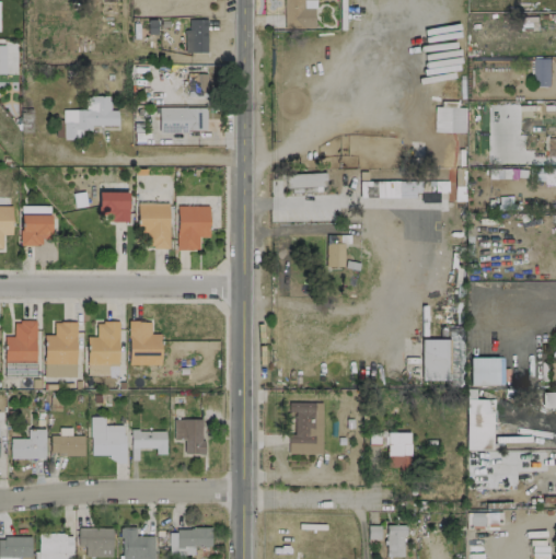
[(317,9),(307,9),(307,0),(287,0),(287,28),(317,28),(317,9)]
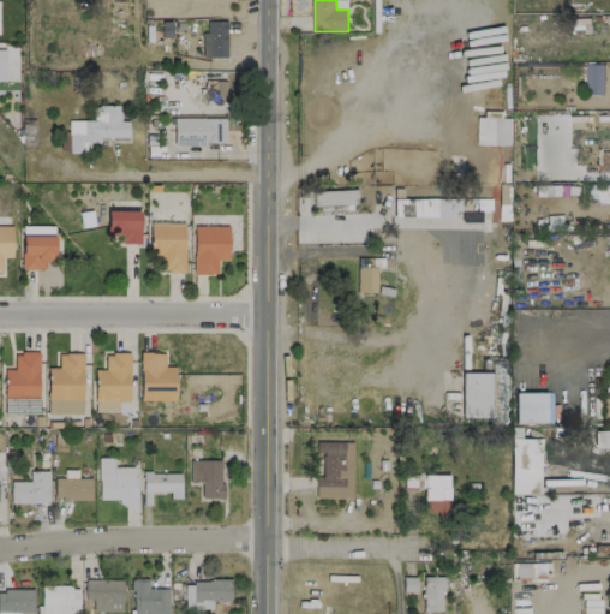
[(231,58),(231,23),(211,23),(211,33),(207,33),(207,58),(231,58)]
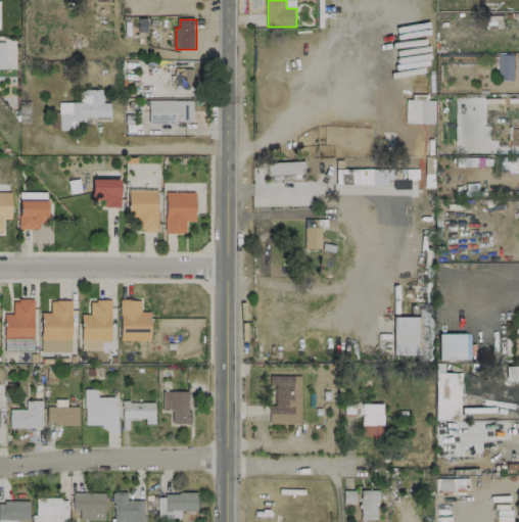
[(517,55),(502,55),(502,82),(517,82),(517,55)]
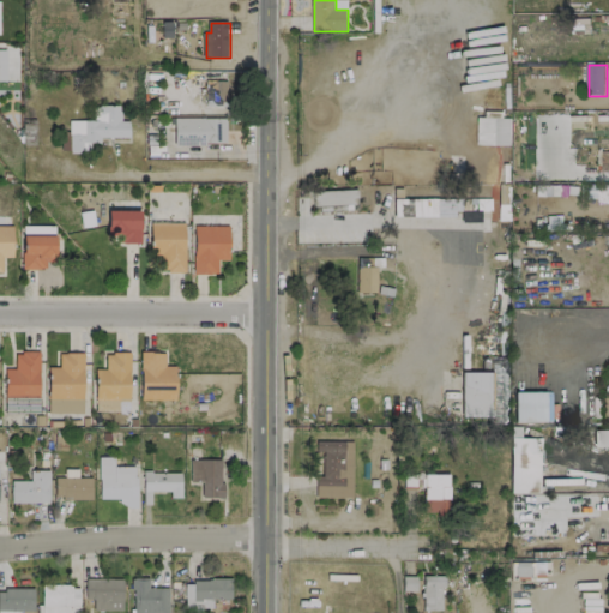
[(210,102),(230,102),(230,80),(209,82),(210,102)]
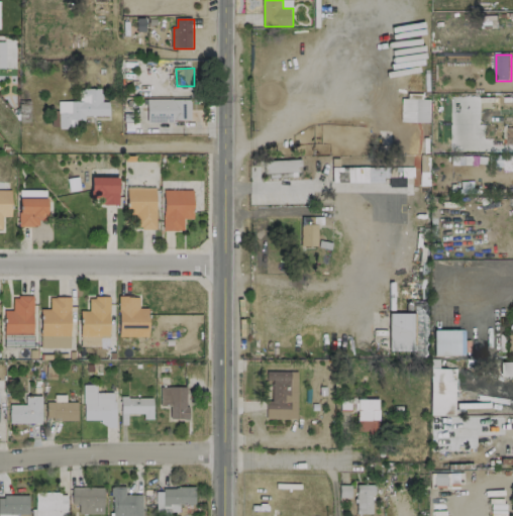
[(62,128),(79,128),(79,121),(87,121),(87,116),(111,116),(111,103),(105,103),(105,90),(83,90),(83,102),(62,102),(62,128)]
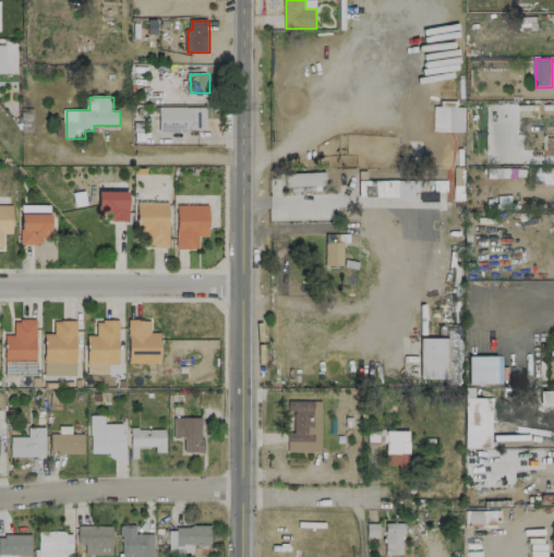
[(208,108),(161,108),(161,132),(208,132),(208,108)]
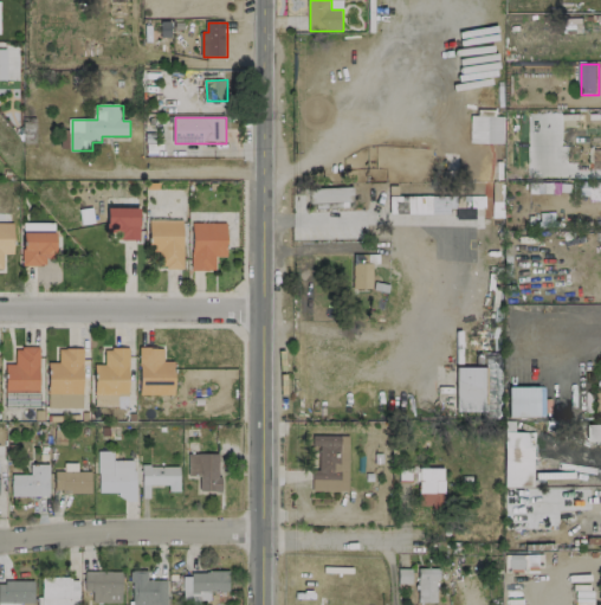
[(312,204),(356,201),(356,187),(312,190),(312,204)]
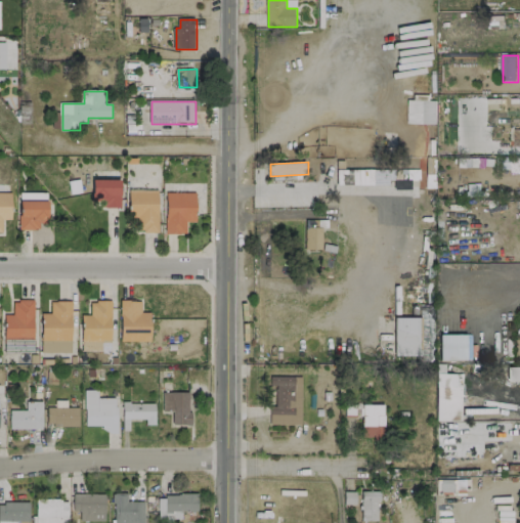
[(123,180),(94,180),(94,202),(103,202),(103,209),(124,208),(123,180)]
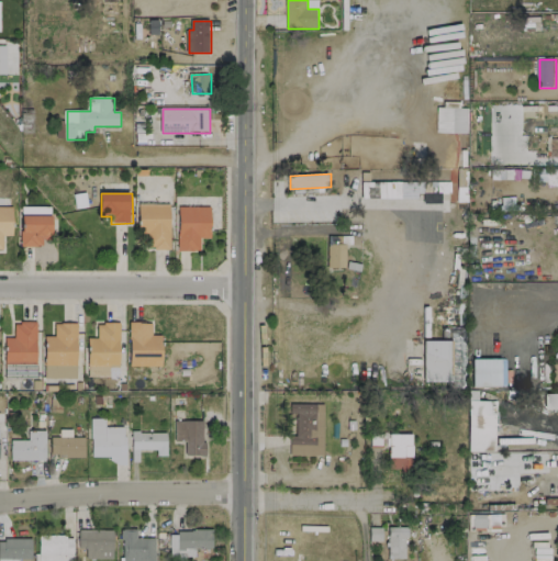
[(426,204),(444,203),(444,193),(425,193),(426,204)]
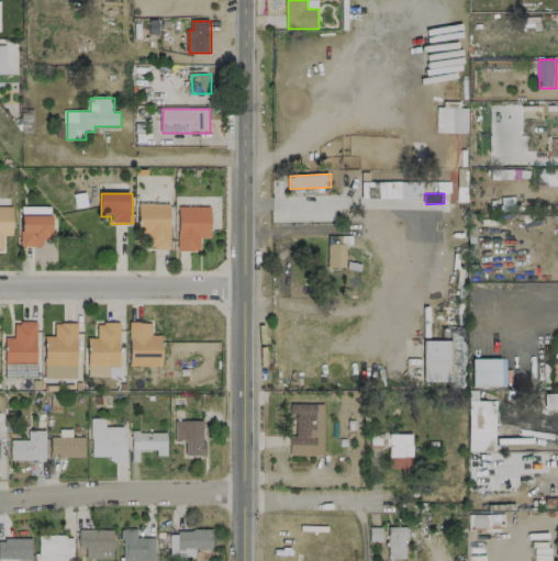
[(173,249),(173,204),(141,204),(142,237),(151,236),(151,250),(173,249)]
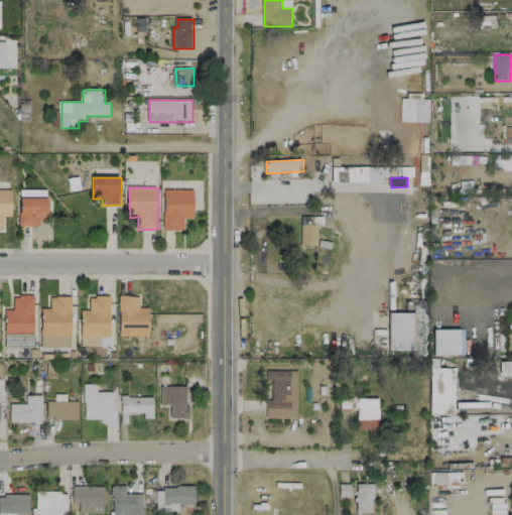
[(0,230),(6,230),(6,217),(14,217),(13,189),(0,189),(0,230)]
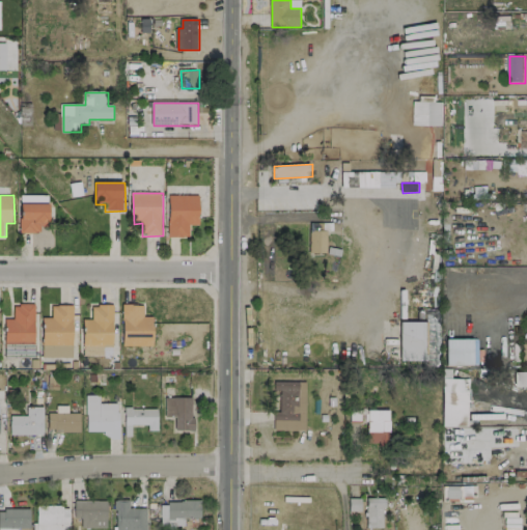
[(170,238),(192,238),(191,226),(201,225),(200,195),(169,196),(170,238)]
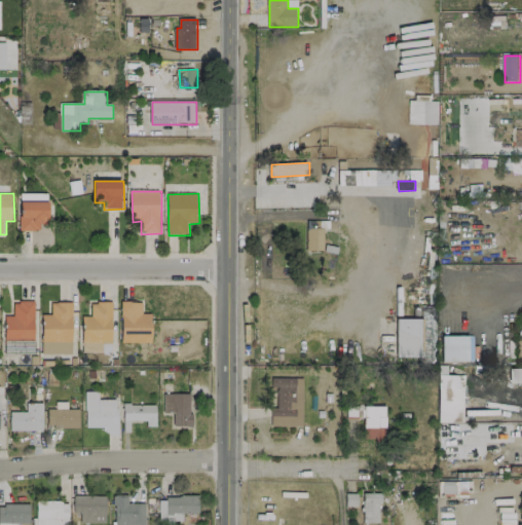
[(50,194),(22,194),(22,231),(41,231),(41,221),(49,221),(50,194)]
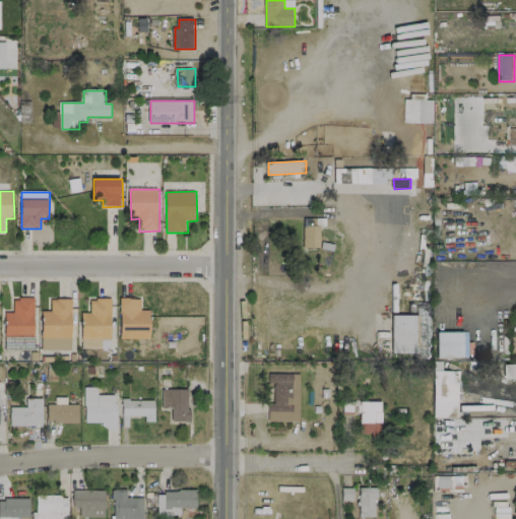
[(305,248),(322,249),(323,219),(306,218),(305,248)]
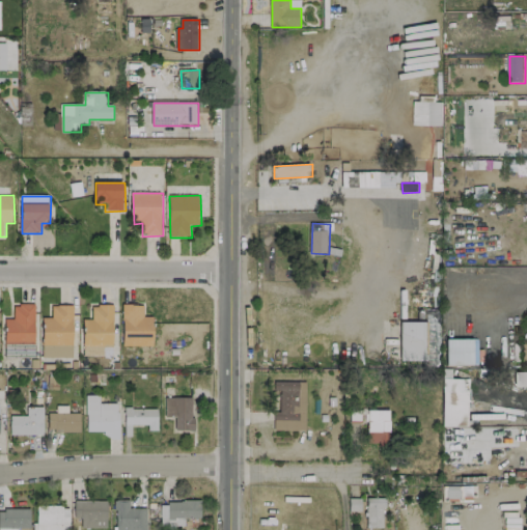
[(36,305),(16,305),(16,319),(6,319),(7,343),(37,342),(36,305)]
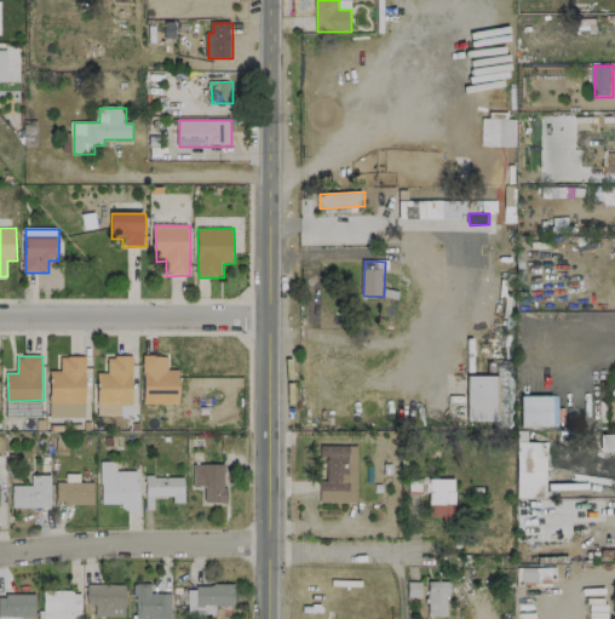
[(124,416),(125,405),(133,406),(134,357),(110,356),(109,373),(99,373),(99,416),(124,416)]
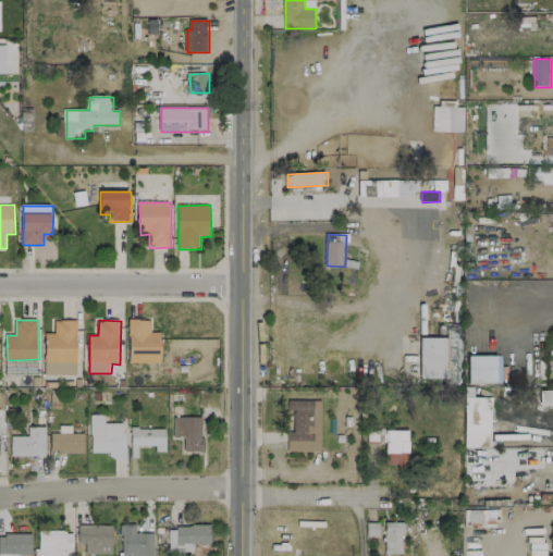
[(163,363),(162,332),(152,332),(152,320),(131,320),(131,363),(163,363)]
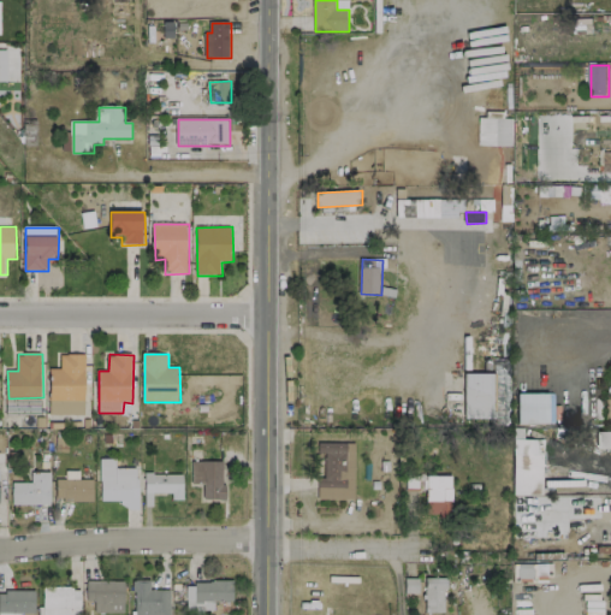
[(52,415),(88,415),(87,355),(63,355),(63,370),(51,370),(52,415)]
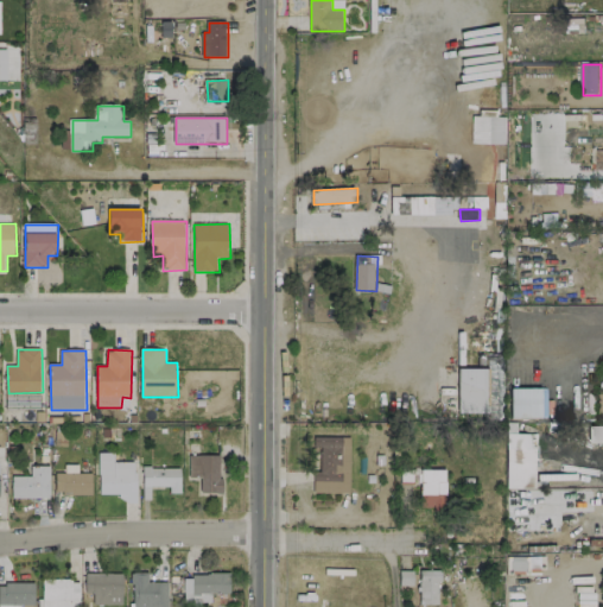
[(490,415),(492,370),(461,368),(459,413),(490,415)]
